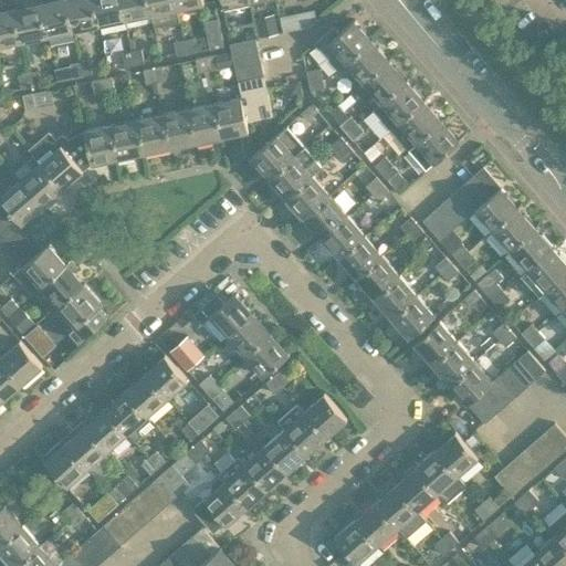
[(46,37),(72,31),(65,0),(51,0),(40,2),(46,37)]
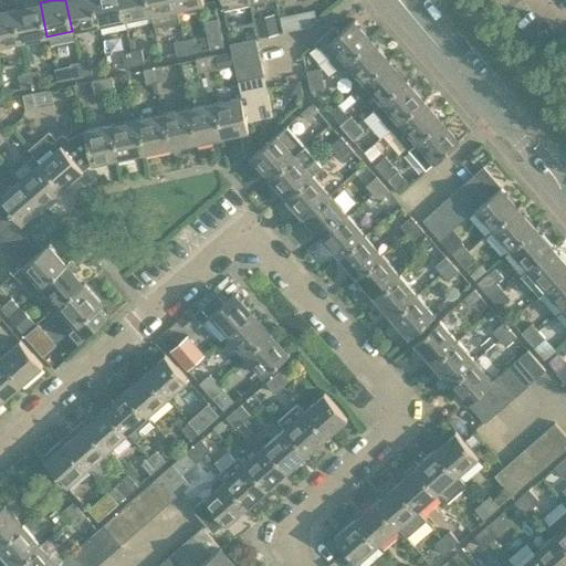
[(65,0),(72,31),(98,25),(93,0),(65,0)]
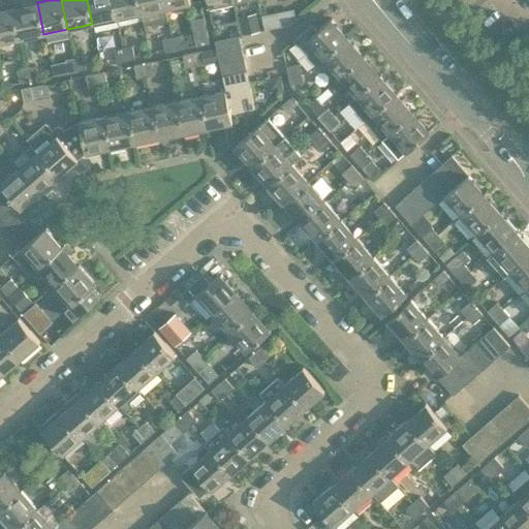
[(87,0),(92,24),(117,19),(112,0),(87,0)]
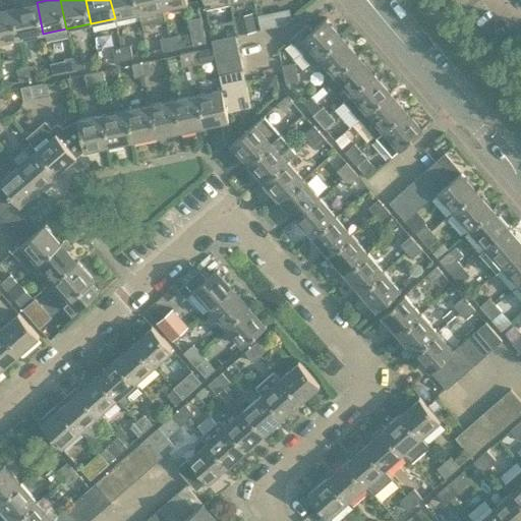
[(110,0),(115,18),(138,13),(134,0),(110,0)]
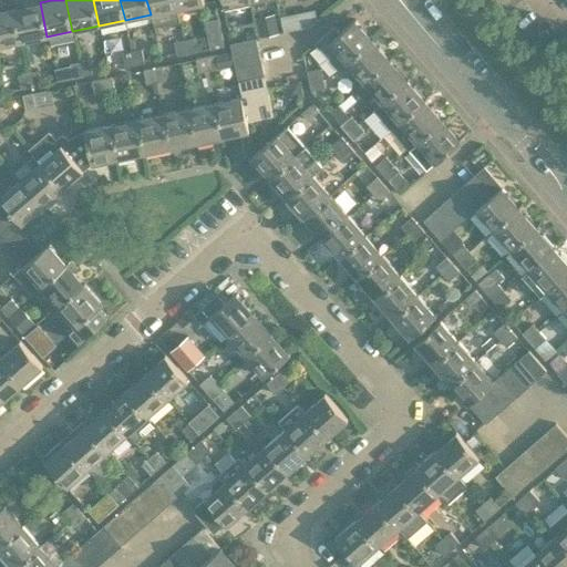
[(177,9),(174,0),(146,0),(151,14),(152,14),(154,27),(181,21),(177,9)]
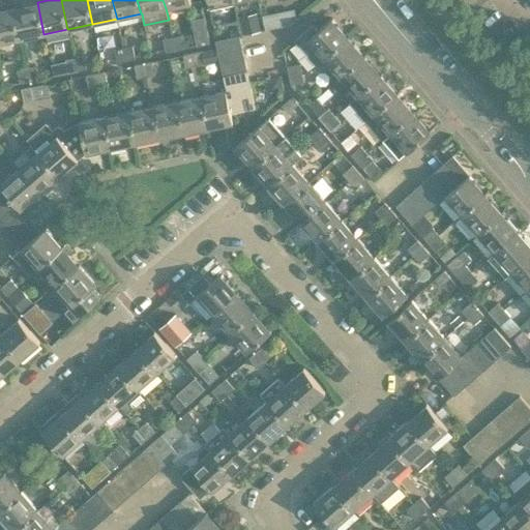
[(166,8),(192,3),(190,0),(163,0),(166,8)]
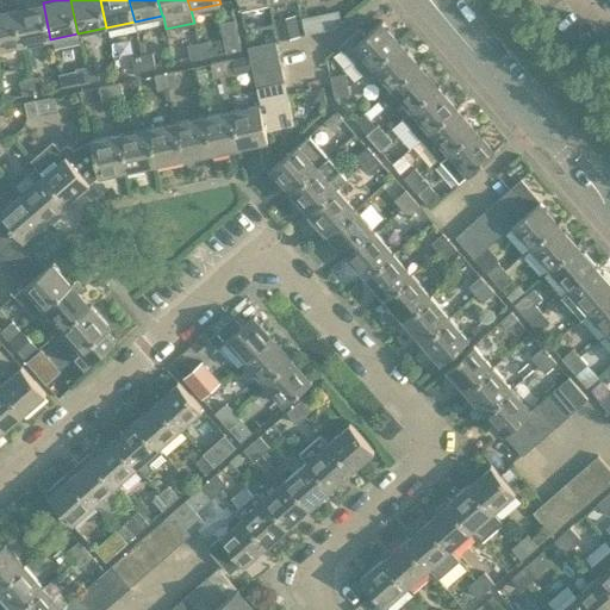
[(268,0),(238,0),(241,11),(269,4),(268,0)]
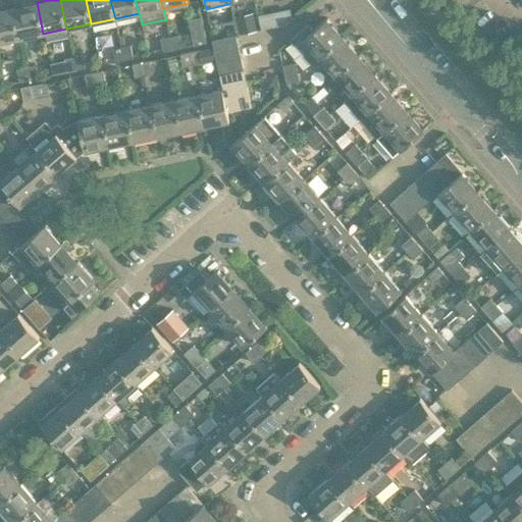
[(19,39),(43,34),(37,2),(13,7),(19,39)]
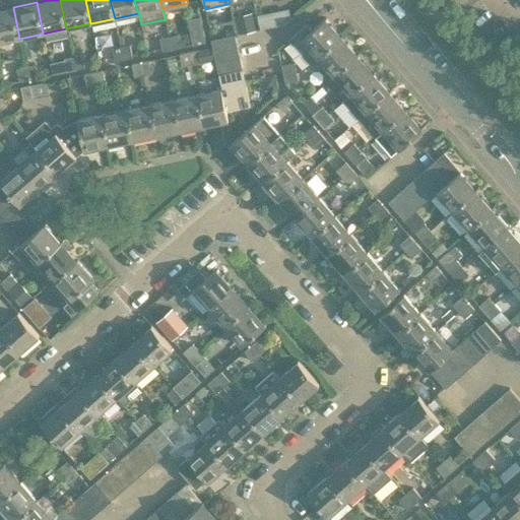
[(262,4),(255,6),(257,16),(264,14),(262,4)]
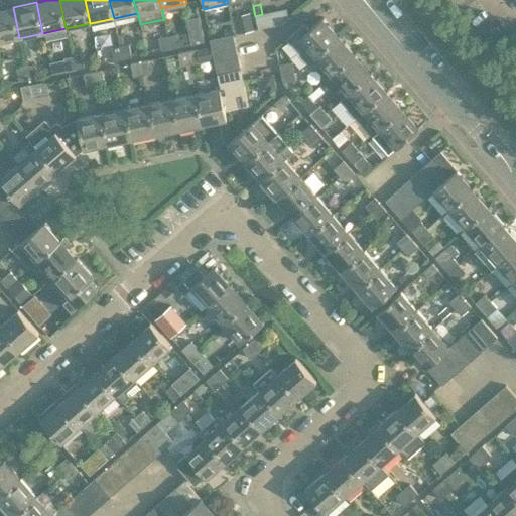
[(0,41),(19,38),(13,7),(0,9),(0,41)]
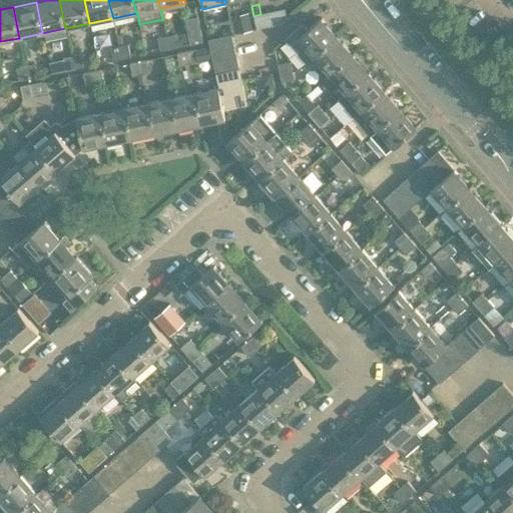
[(281,23),(287,18),(285,9),(269,13),(271,25),(281,23)]
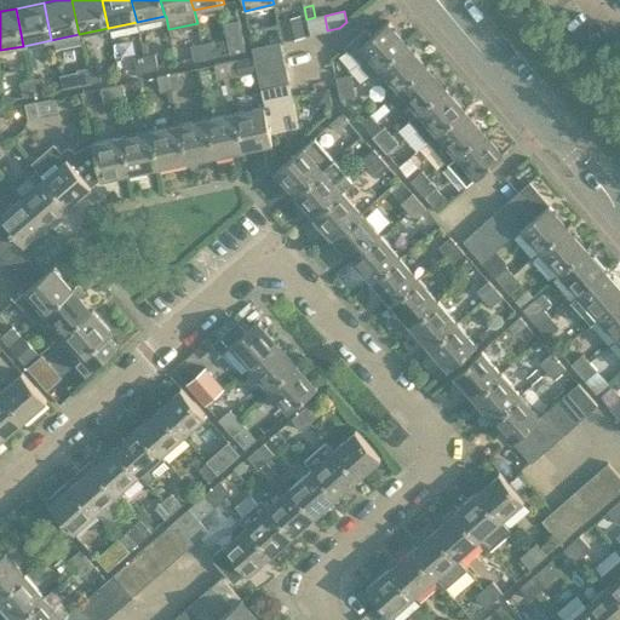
[(281,40),(304,35),(299,16),(276,21),(281,40)]
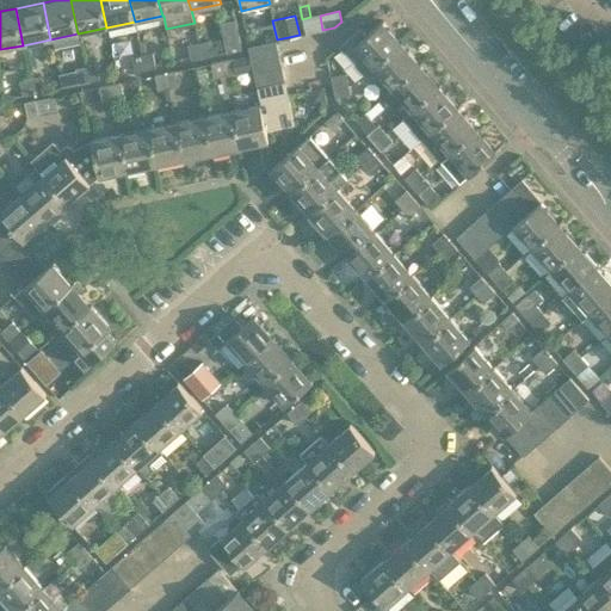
[(226,53),(241,49),(235,19),(220,23),(226,53)]
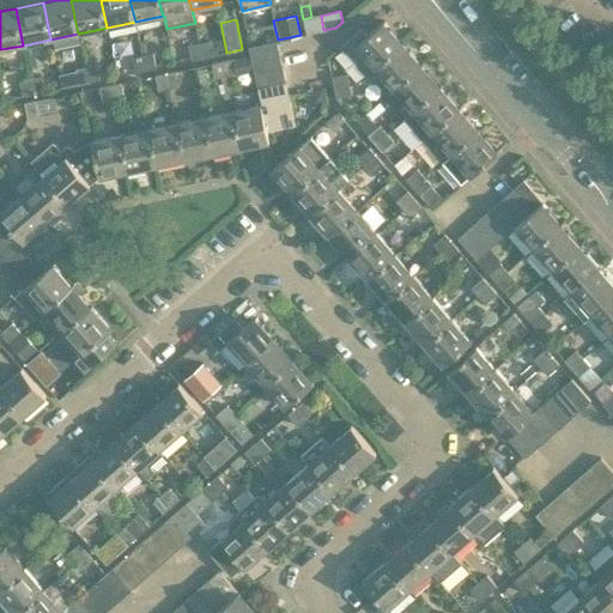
[(372,68),(404,42),(384,19),(366,36),(360,29),(339,48),(364,77),(374,68),(372,68)]
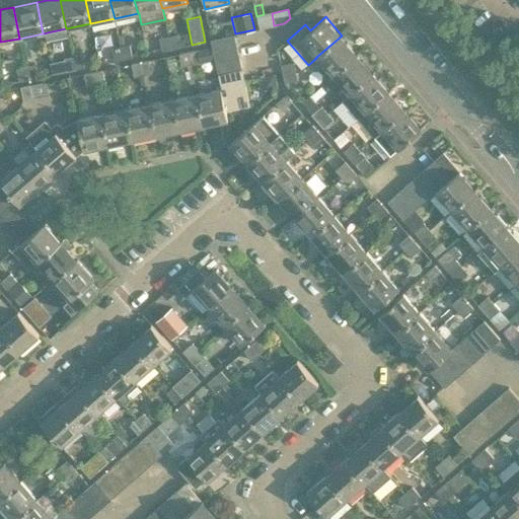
[(237,47),(234,33),(226,35),(211,39),(212,47),(213,52),(237,47)]
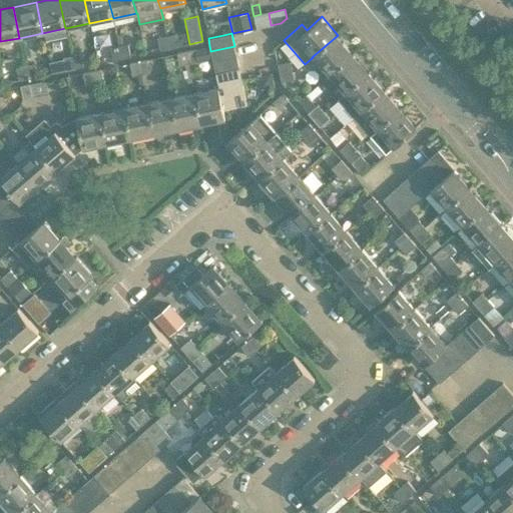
[(168,48),(177,47),(175,34),(166,36),(168,48)]
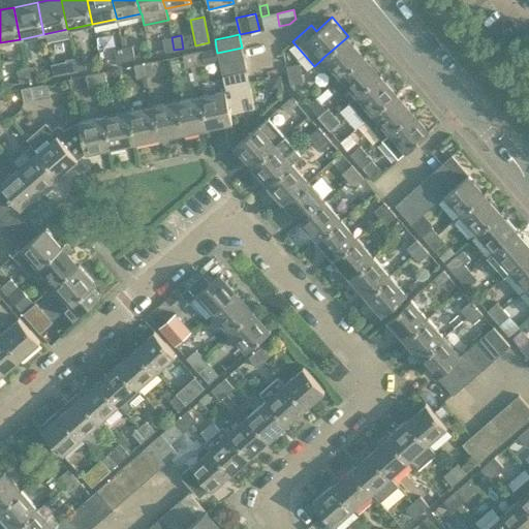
[(339,79),(365,55),(348,36),(321,59),(322,59),(339,79)]
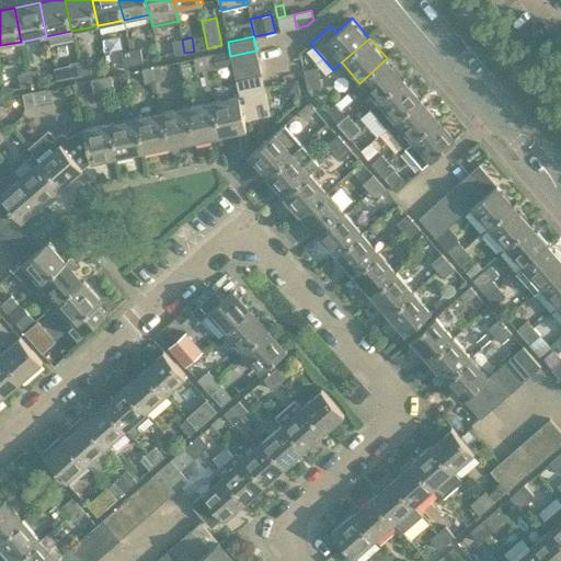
[(175,55),(184,53),(182,39),(172,42),(175,55)]
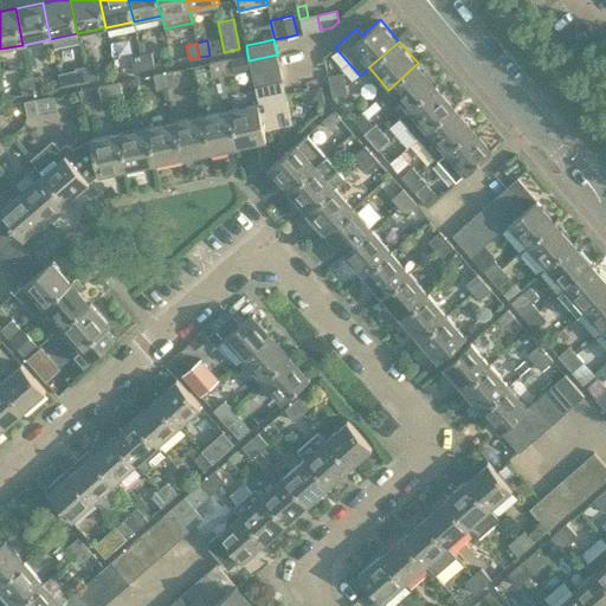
[(143,69),(155,66),(152,52),(140,55),(143,69)]
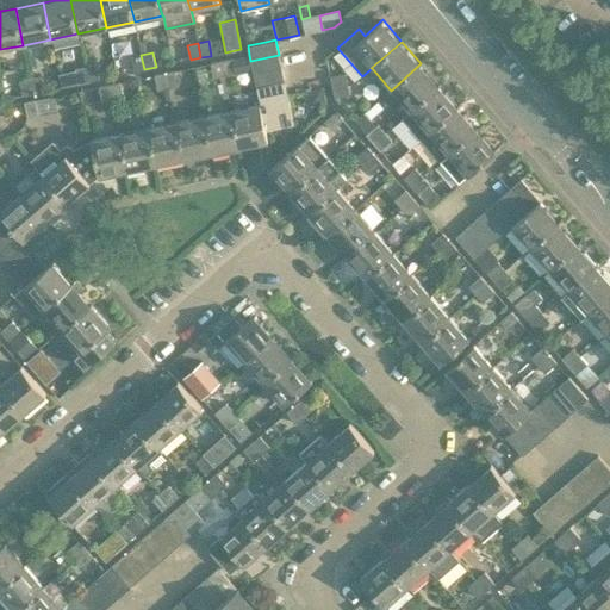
[(135,72),(144,69),(141,55),(131,57),(135,72)]
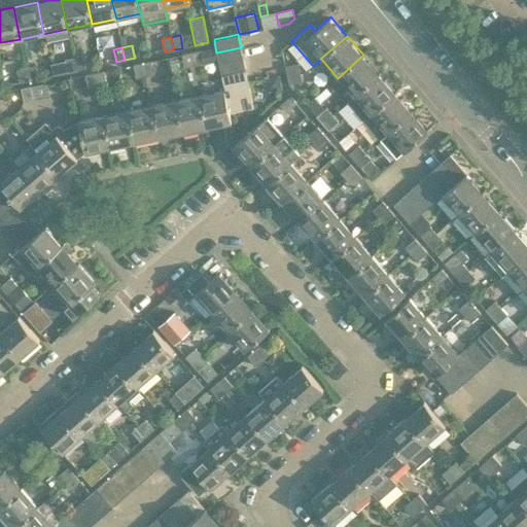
[(215,47),(200,50),(201,51),(203,64),(203,65),(218,62),(216,53),(215,47)]
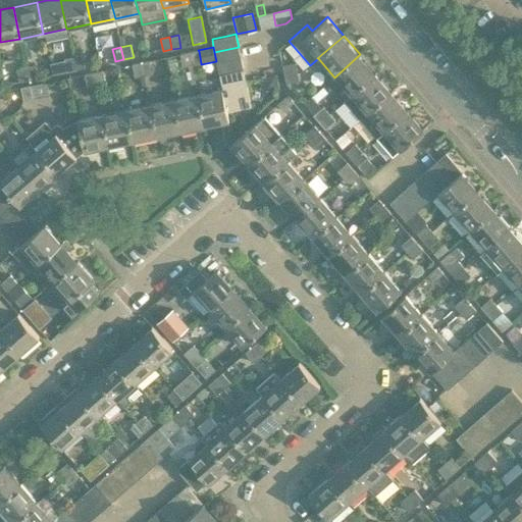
[(217,64),(241,59),(239,47),(214,52),(216,61),(217,64)]
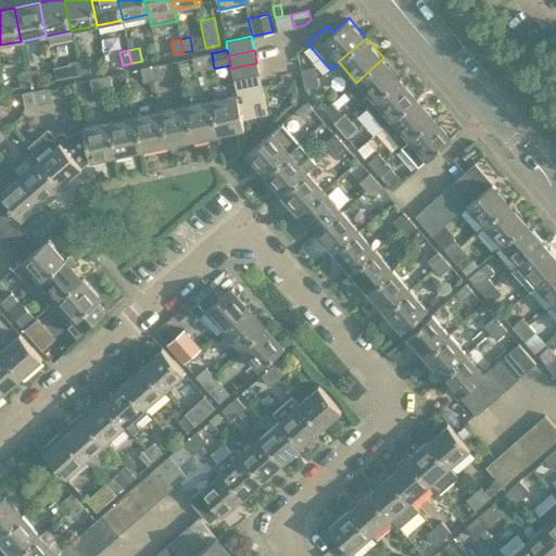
[(214,67),(212,54),(211,53),(201,55),(204,70),(214,67)]
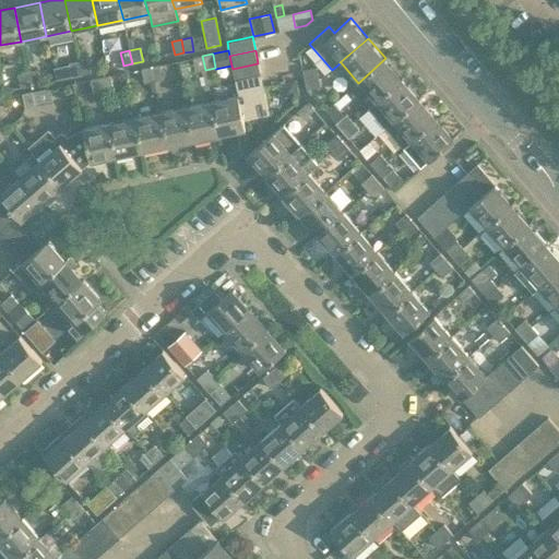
[(195,71),(205,70),(202,56),(193,58),(195,71)]
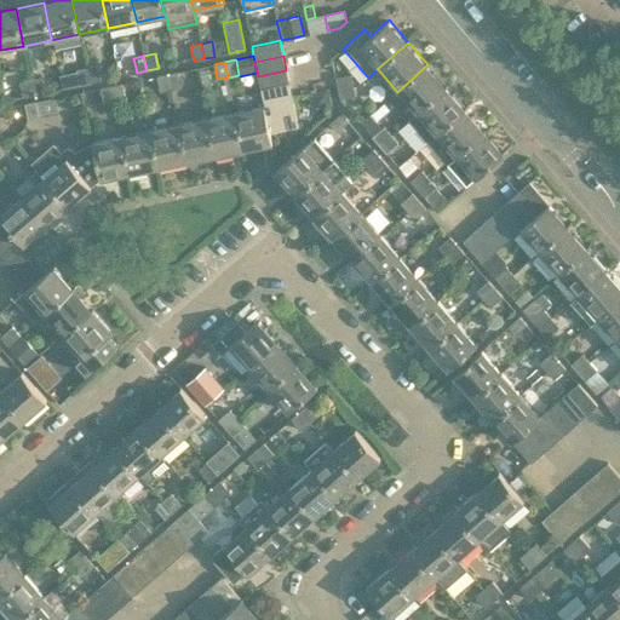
[(415,113),(447,86),(428,64),(397,92),(415,113)]
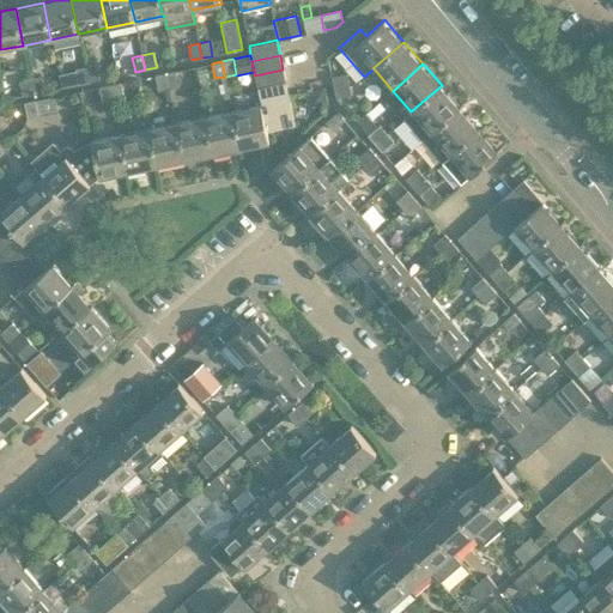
[(89,82),(99,79),(97,65),(85,67),(89,82)]
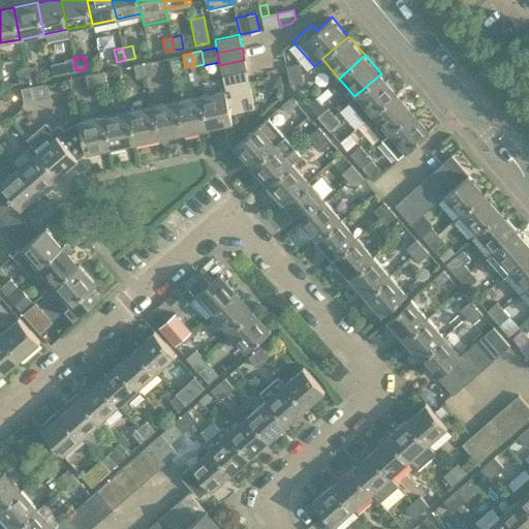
[(68,72),(76,70),(73,58),(65,59),(66,61),(51,65),(53,75),(68,72)]
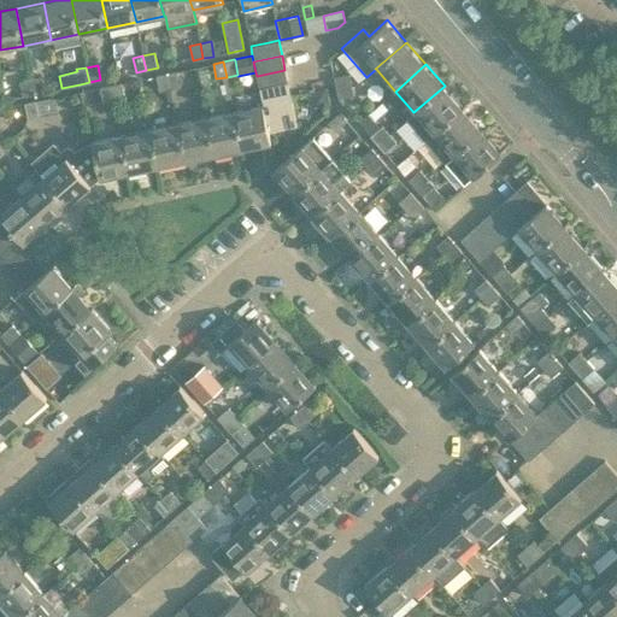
[(259,90),(288,84),(285,70),(257,76),(259,90)]
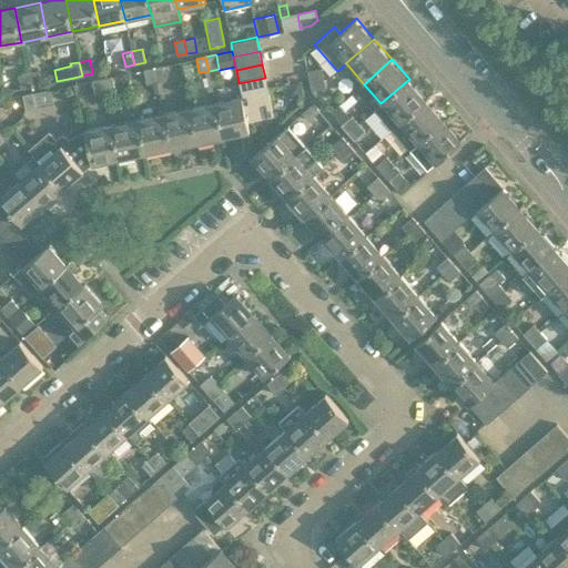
[(166,80),(163,67),(163,66),(153,68),(159,93),(163,92),(161,81),(166,80)]
